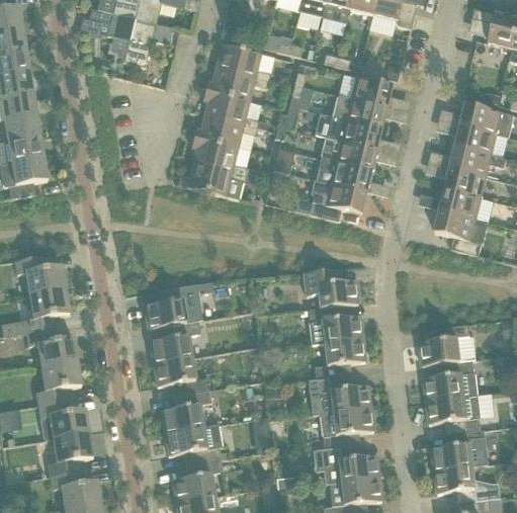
[(16,5),(15,0),(0,0),(0,30),(22,27),(19,5),(16,5)]
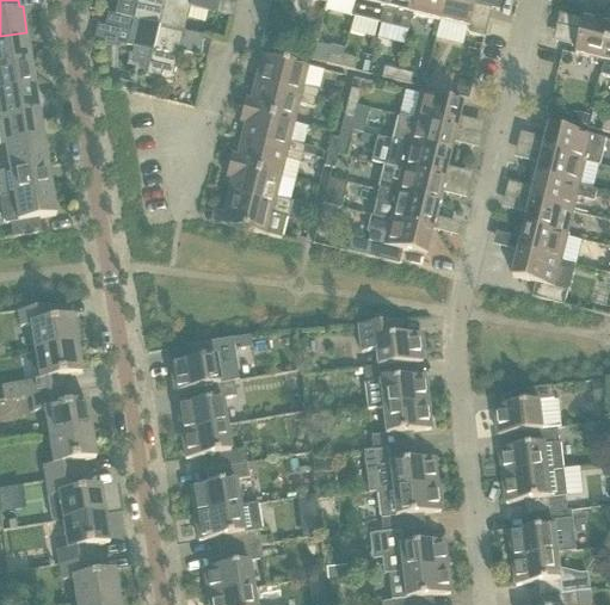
[(136,0),(133,14),(133,16),(159,22),(164,0),(136,0)]
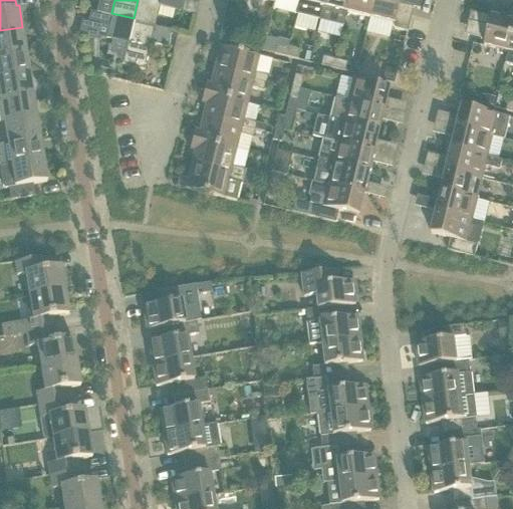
[(138,0),(134,18),(155,23),(160,3),(181,8),(183,0),(199,0),(138,0)]
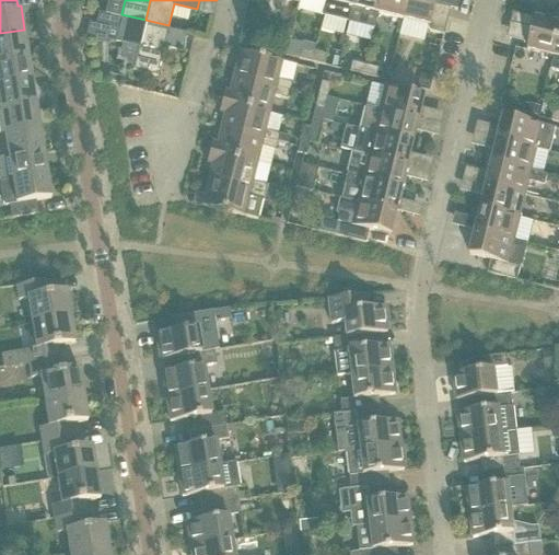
[(325,0),(323,11),(348,18),(352,2),(352,0),(325,0)]
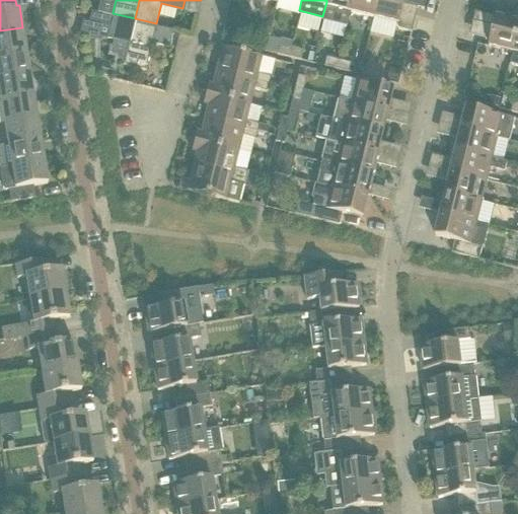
[(326,0),(326,2),(322,16),(347,22),(350,8),(352,0),(326,0)]
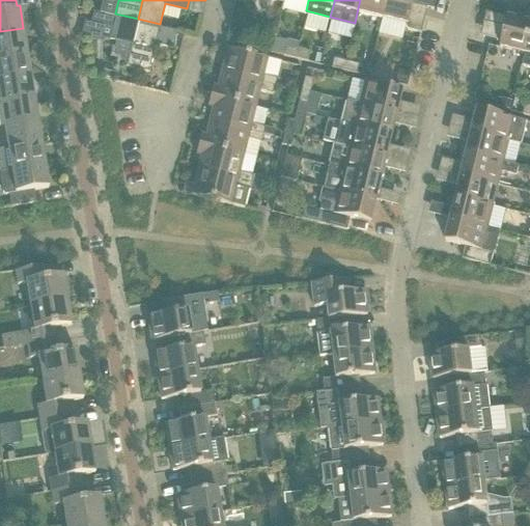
[(360,0),(358,8),(382,15),(385,0),(360,0)]
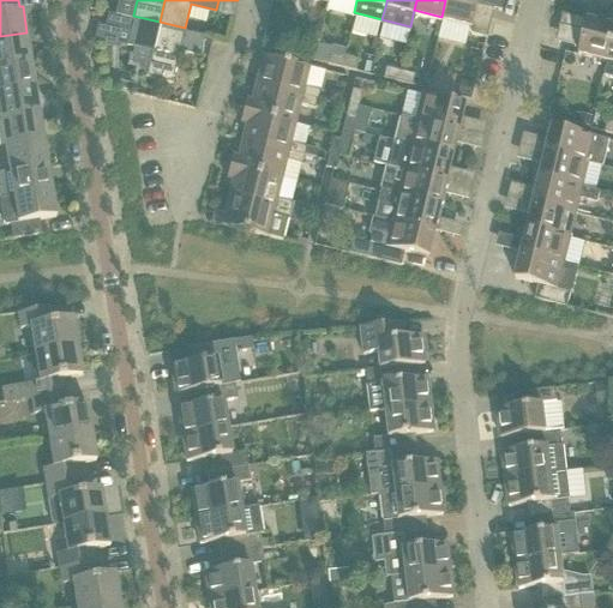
[(445,0),(442,17),(470,23),(469,25),(472,30),(487,34),(493,4),(502,6),(503,0),(445,0)]
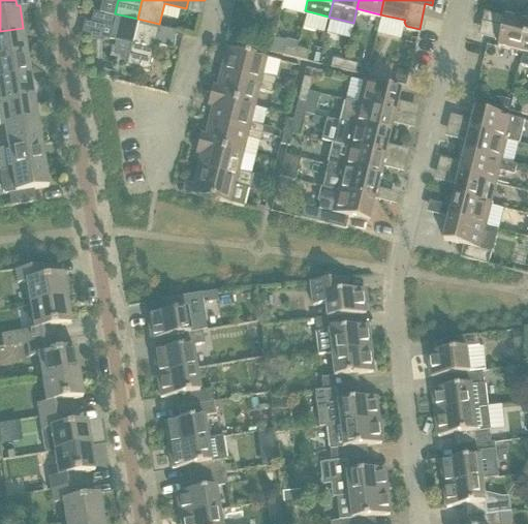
[(93,7),(91,19),(113,24),(110,35),(116,37),(131,40),(126,62),(149,68),(155,41),(172,45),(176,28),(159,24),(137,19),(115,13),(115,12),(93,7)]
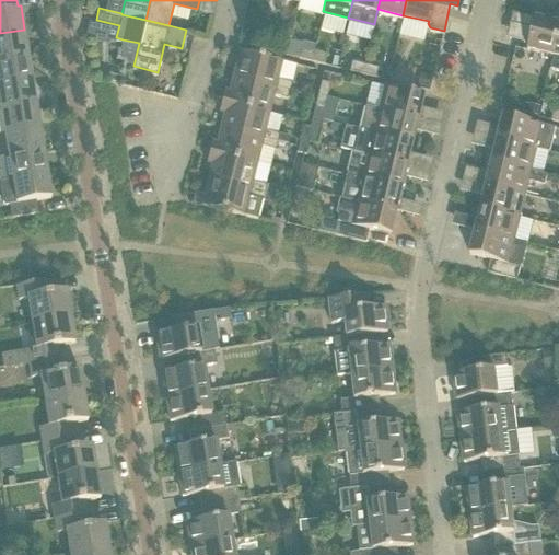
[(552,65),(558,38),(558,14),(547,11),(545,16),(514,9),(511,19),(534,24),(530,46),(555,53),(551,65),(552,65)]
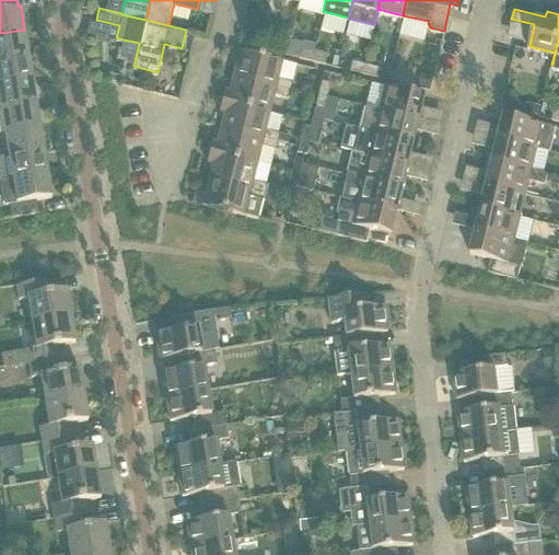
[(0,33),(0,57),(28,53),(24,30),(0,33)]
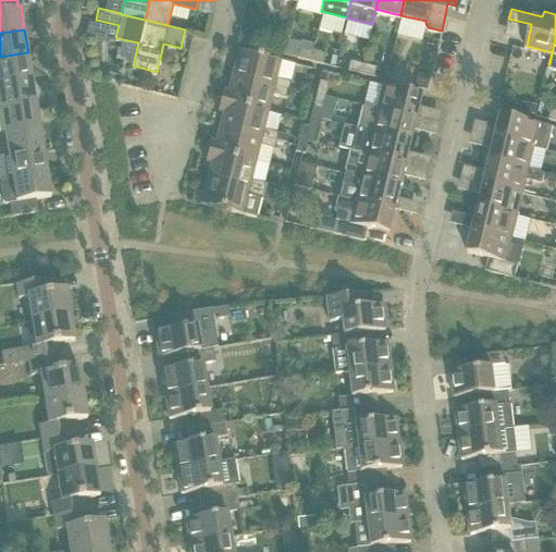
[(312,48),(313,40),(301,37),(300,38),(289,35),(285,50),(310,57),(312,48)]
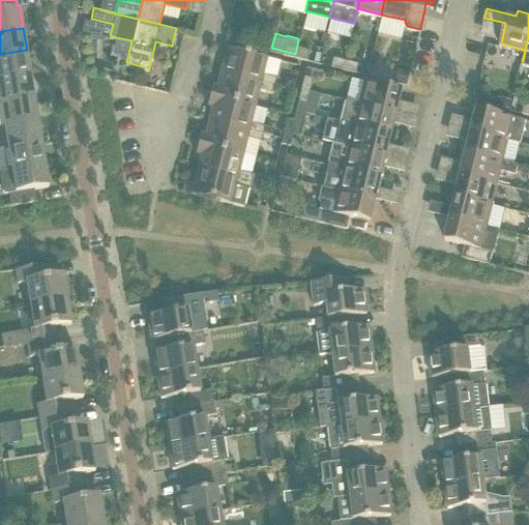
[(221,68),(274,82),(276,75),(263,70),(267,54),(227,44),(221,68)]
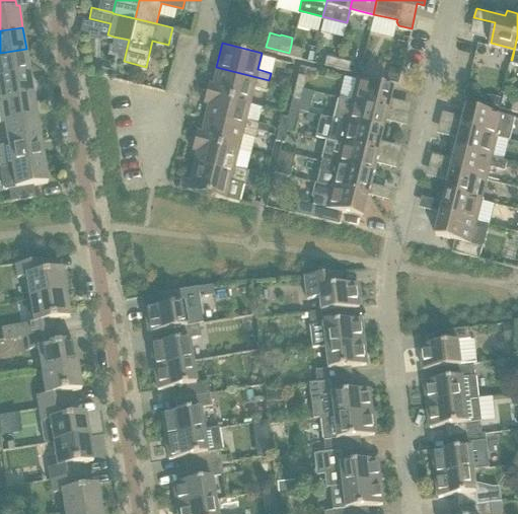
[(291,45),(289,53),(301,56),(303,48),(291,45)]
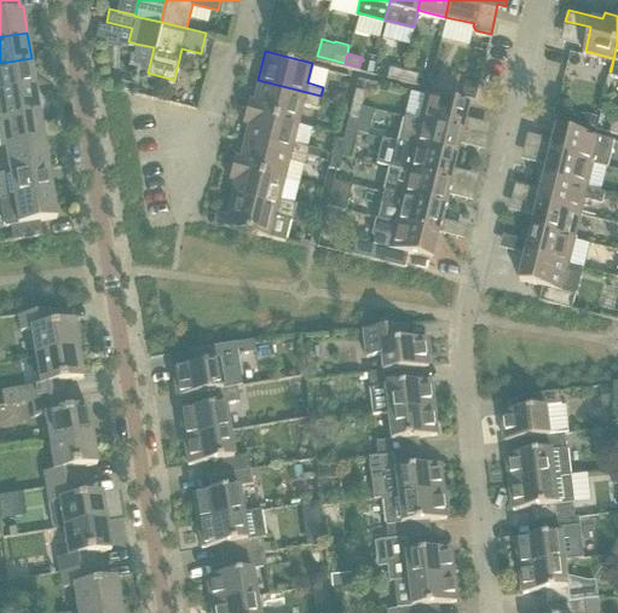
[(0,63),(0,90),(35,85),(32,58),(0,63)]
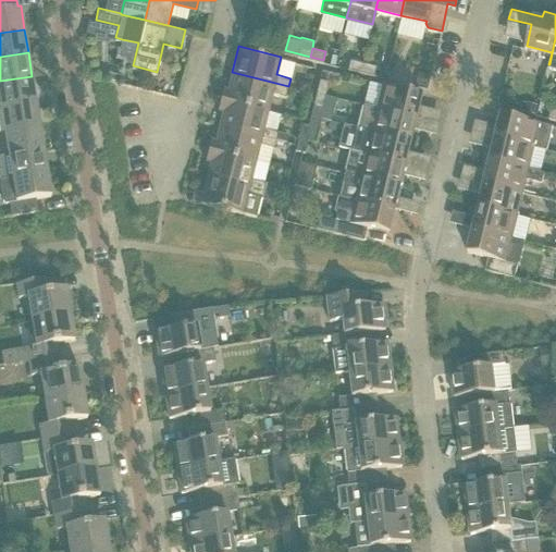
[(361,70),(363,61),(350,58),(348,66),(361,70)]
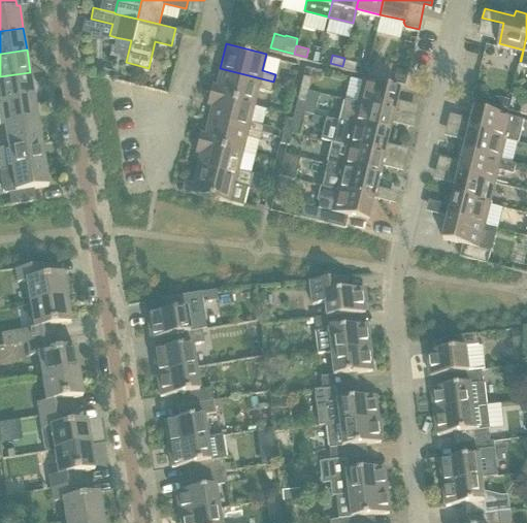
[(344,58),(342,66),(354,69),(356,61),(344,58)]
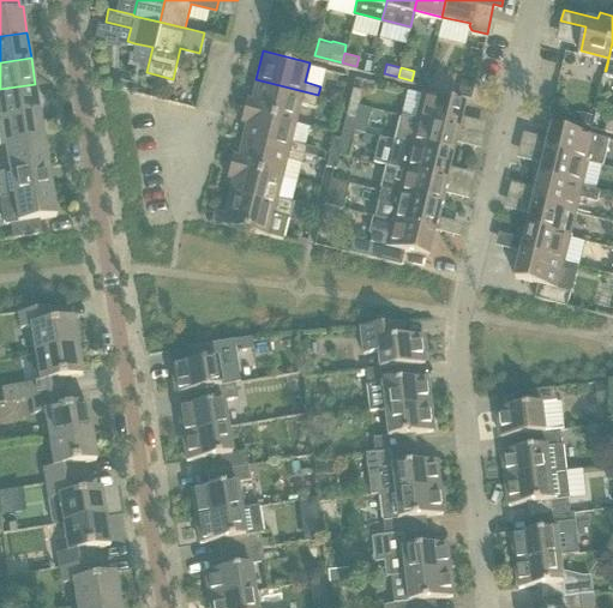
[(462,76),(458,90),(469,92),(473,78),(462,76)]
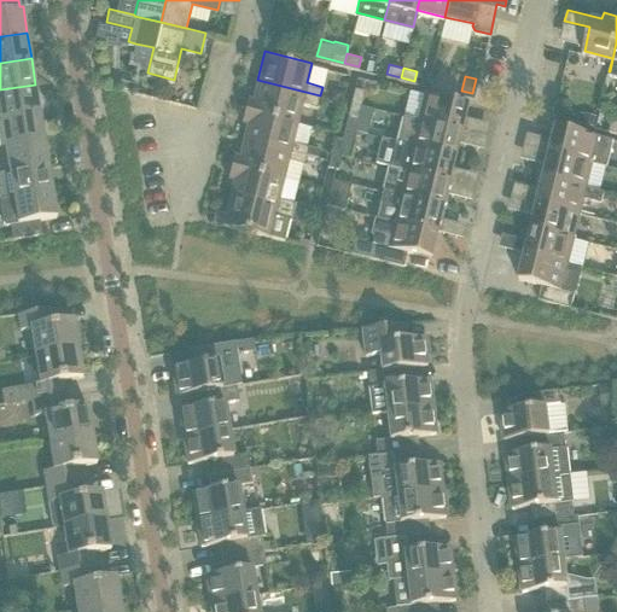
[(121,77),(118,85),(132,87),(134,80),(121,77)]
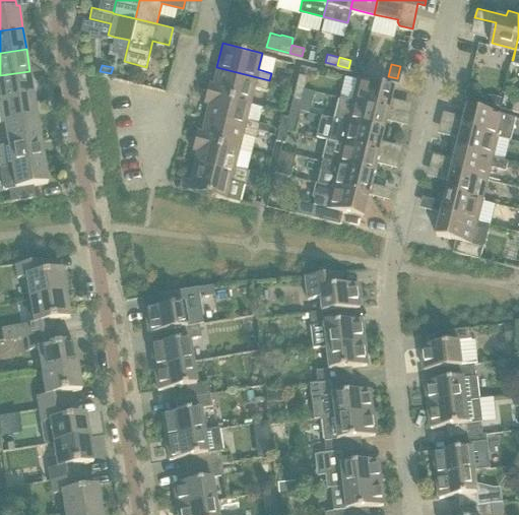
[(269,80),(216,67),(213,81),(208,80),(206,89),(251,101),(254,84),(268,87),(269,80)]
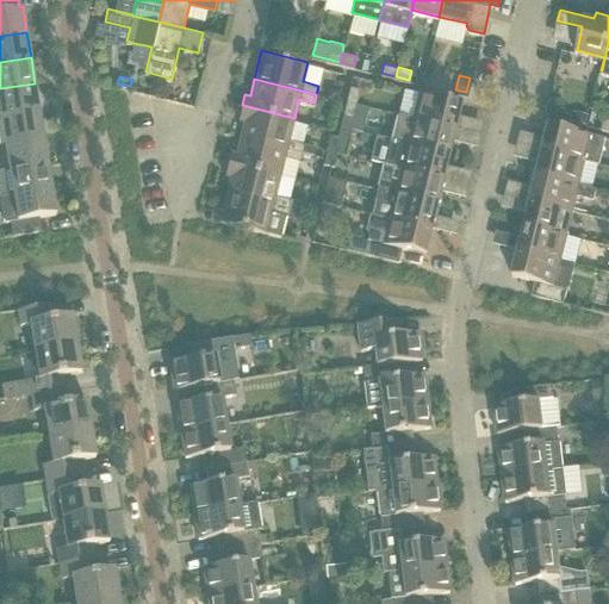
[(0,88),(0,113),(1,114),(39,109),(35,83),(0,88)]
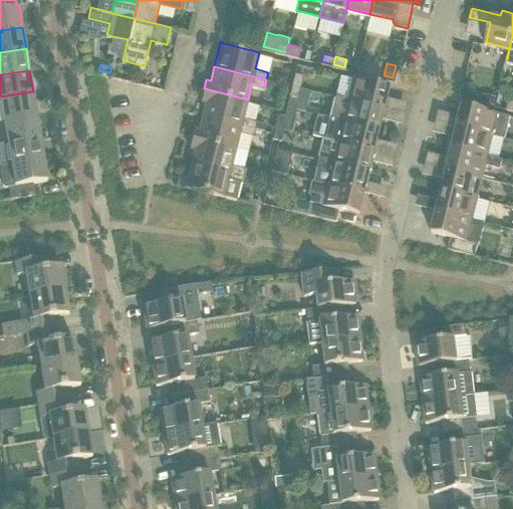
[(292,83),(300,85),(303,73),(295,70),(292,83)]
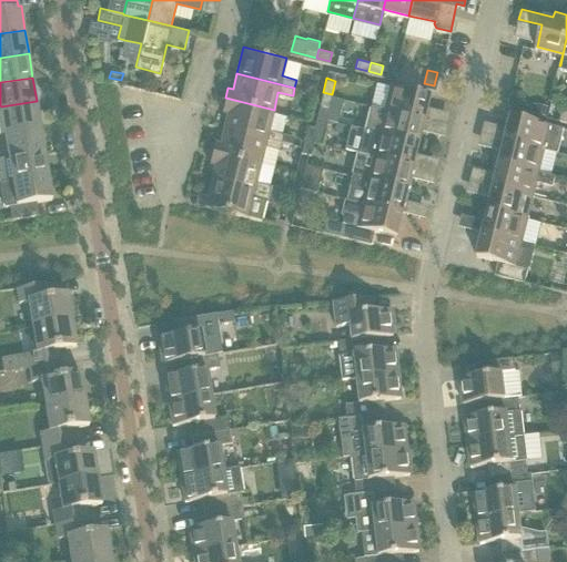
[(306,79),(304,89),(314,91),(316,81),(306,79)]
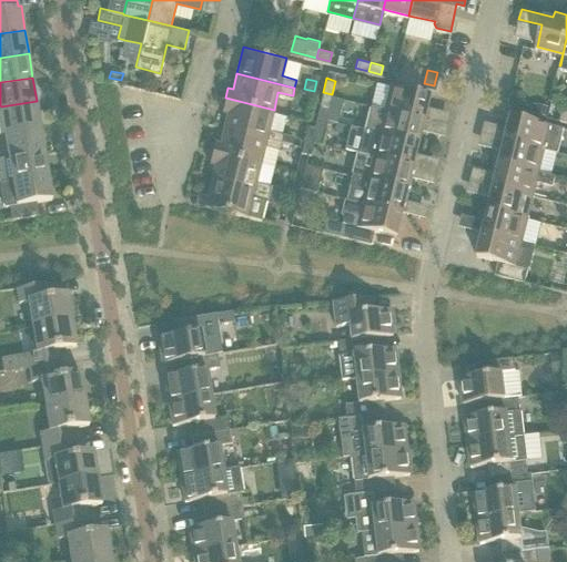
[(424,116),(427,105),(429,92),(391,83),(385,106),(424,116)]
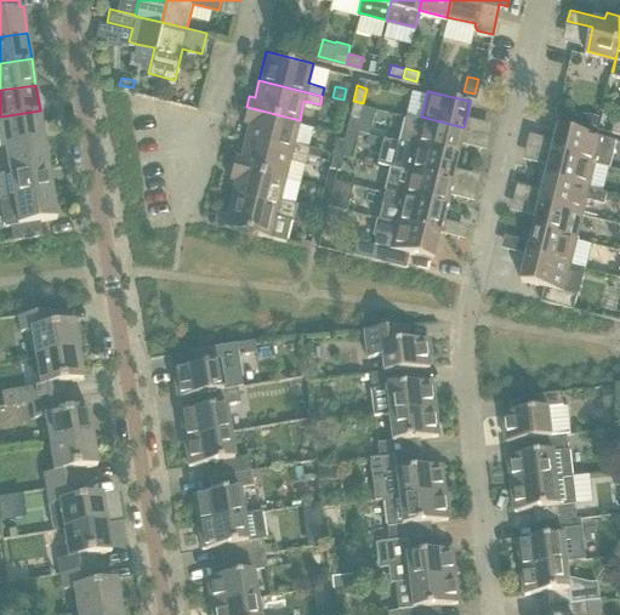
[(363,103),(353,101),(350,115),(359,118),(363,103)]
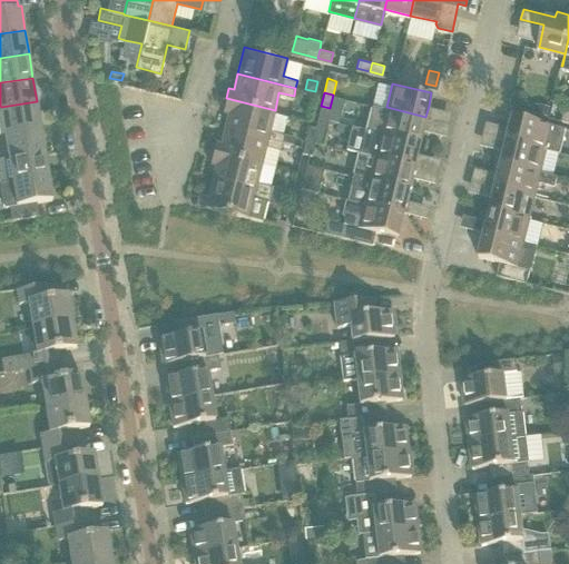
[(275,110),(226,98),(224,109),(228,110),(225,126),(283,140),(285,131),(271,128),(275,110)]
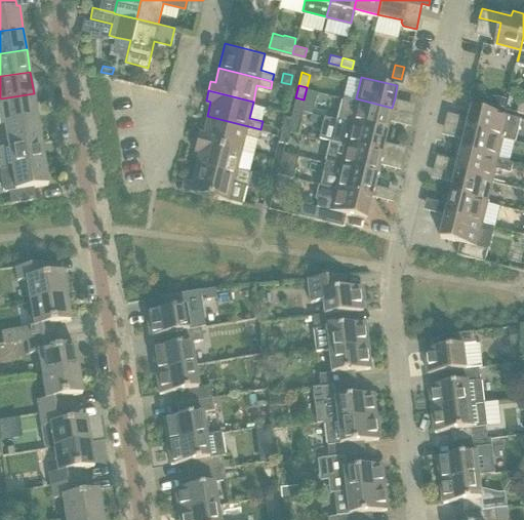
[(492,91),(490,101),(506,105),(508,95),(492,91)]
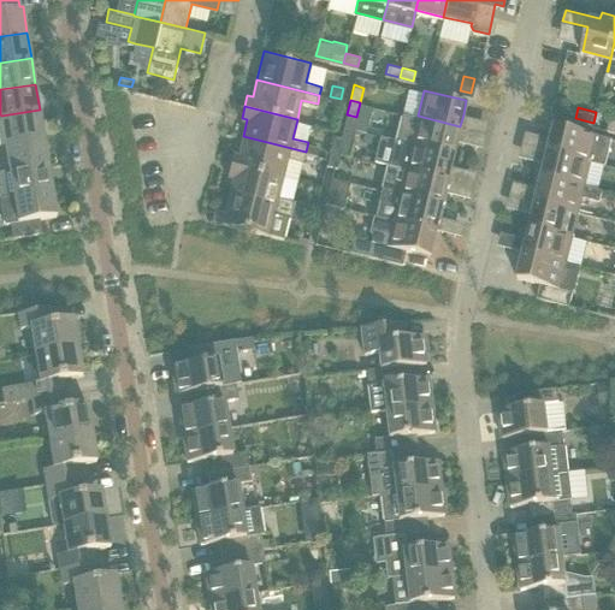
[(45,135),(40,110),(1,116),(5,141),(45,135)]
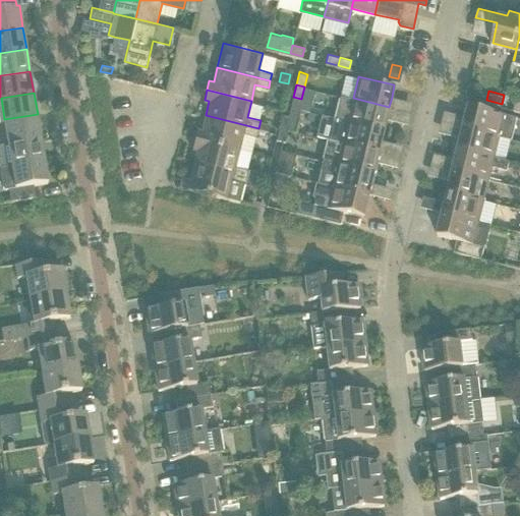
[(389,107),(353,98),(340,95),(335,116),(384,128),(389,107)]
